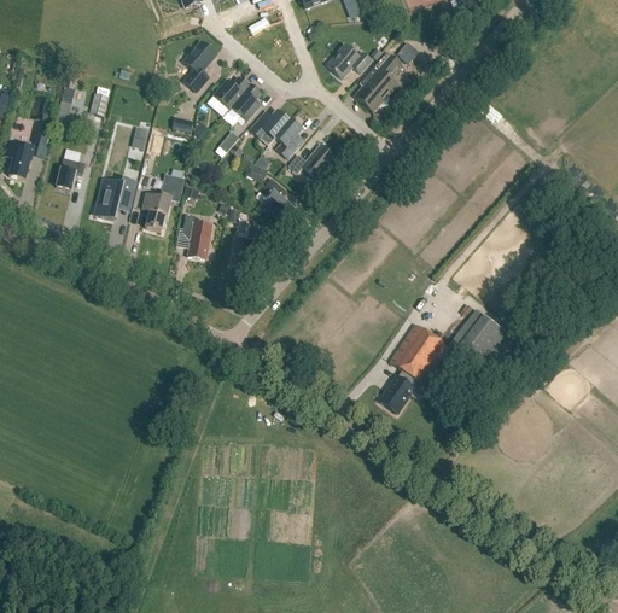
[(343,0),(350,17),(360,13),(355,0),(343,0)]
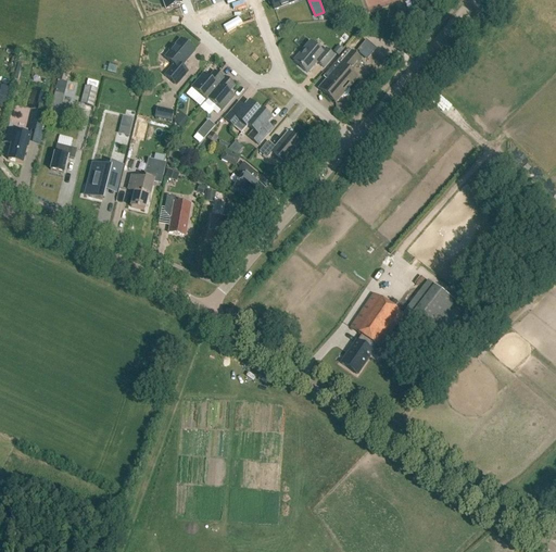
[(409,14),(420,11),(417,0),(405,0),(409,14)]
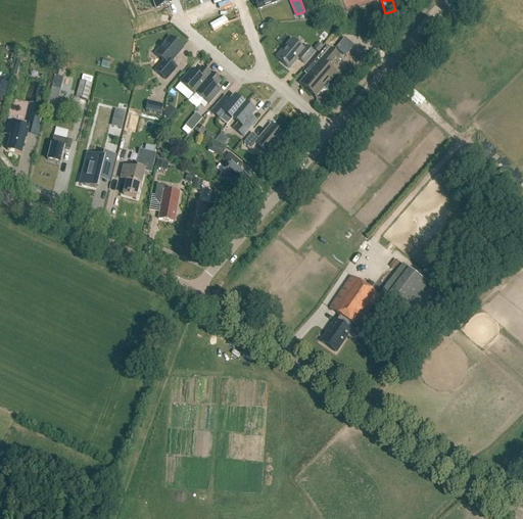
[(174,38),(170,35),(164,41),(162,41),(159,44),(159,46),(155,51),(161,57),(162,60),(155,68),(165,77),(176,64),(171,60),(183,46),(179,43),(179,40),(176,37),(174,38)]
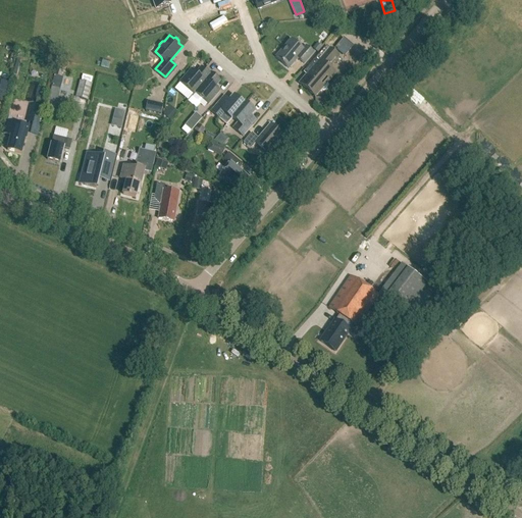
[(303,47),(293,38),(288,43),(286,42),(276,54),(281,59),(289,66),(298,55),(304,61),(313,50),(306,43),(303,47)]
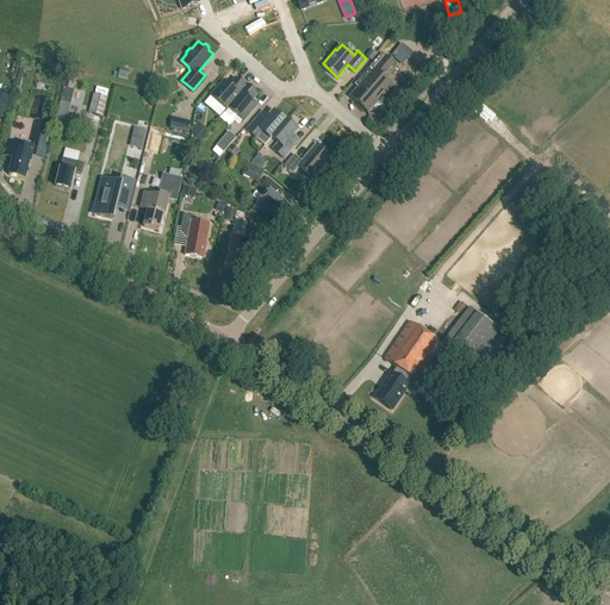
[(378,104),(384,97),(383,93),(391,82),(384,76),(396,62),(381,50),(355,80),(359,83),(350,94),(368,110),(374,103),(378,104)]
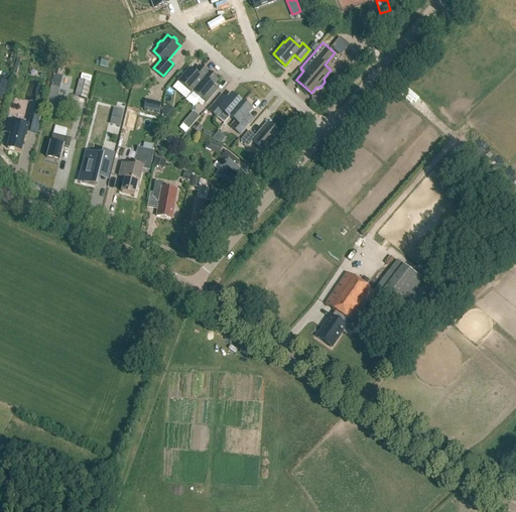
[(208,72),(207,71),(199,64),(194,70),(188,66),(177,79),(191,91),(192,89),(208,72)]
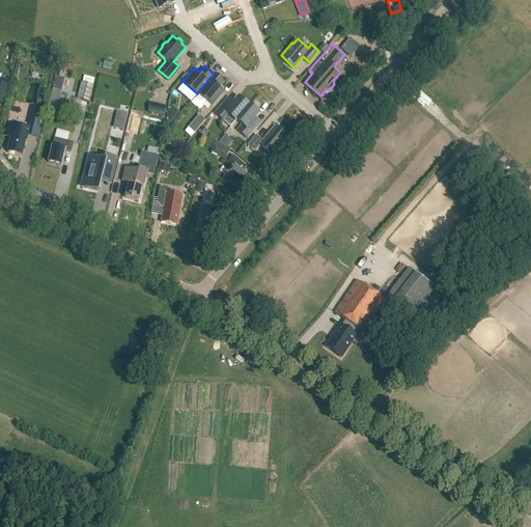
[(198,91),(212,103),(223,90),(218,86),(224,79),(215,72),(213,73),(214,74),(198,91)]
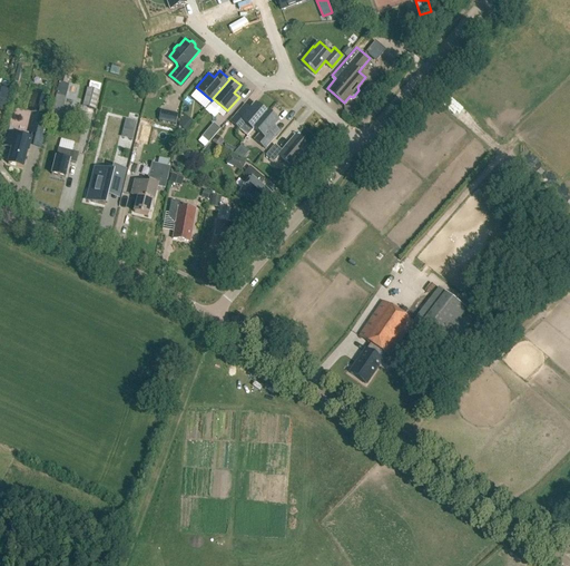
[(49,108),(52,84),(33,80),(30,105),(49,108)]
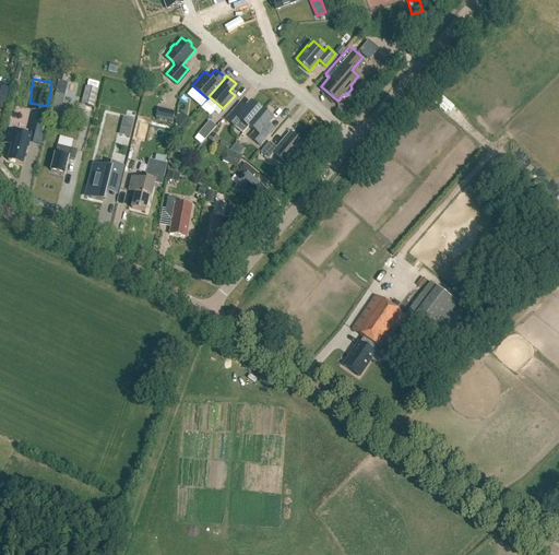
[(93,104),(98,86),(86,83),(82,101),(93,104)]
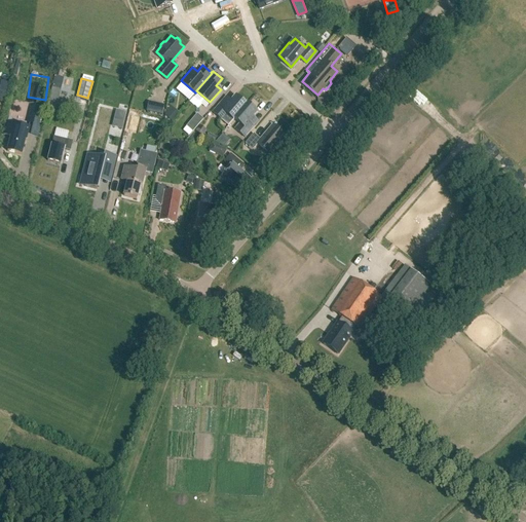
[(235,92),(231,98),(226,94),(213,109),(222,118),(227,113),(232,117),(234,116),(233,116),(246,102),(235,92)]
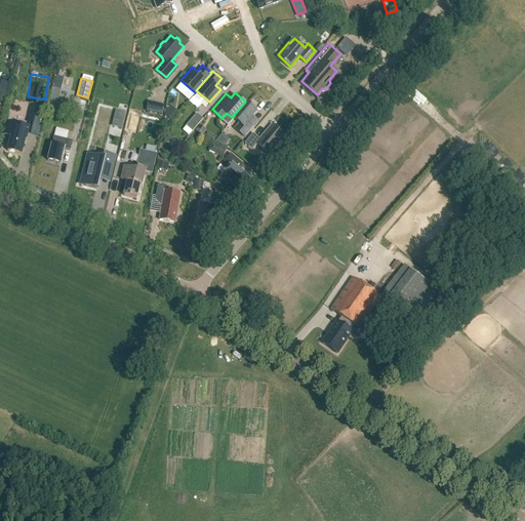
[(246,101),(245,102),(233,116),(234,116),(239,121),(234,126),(244,134),(257,119),(253,114),(257,110),(246,101)]
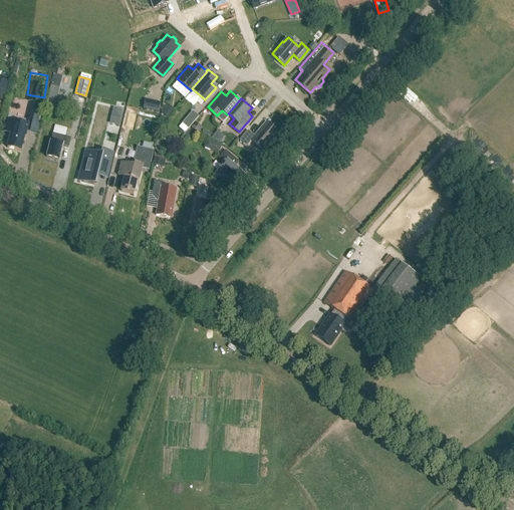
[(169,115),(176,106),(167,99),(163,102),(162,109),(169,115)]
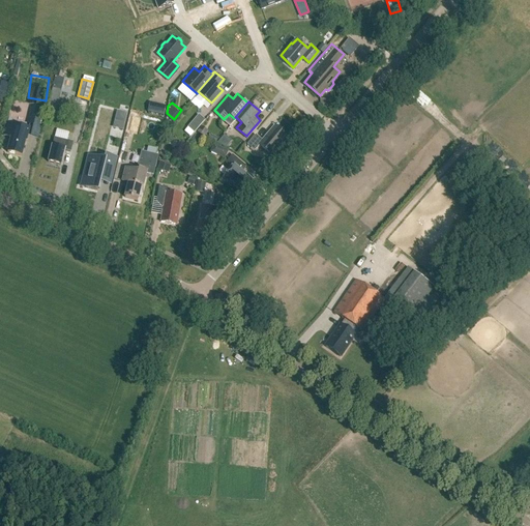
[(37,123),(41,107),(33,104),(29,120),(37,123)]
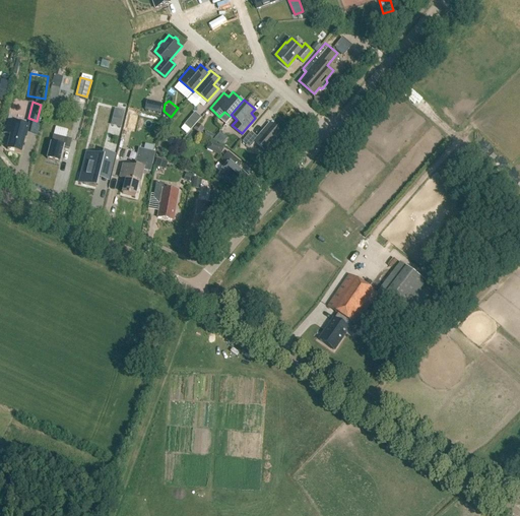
[(125,109),(117,107),(115,115),(123,117),(125,109)]
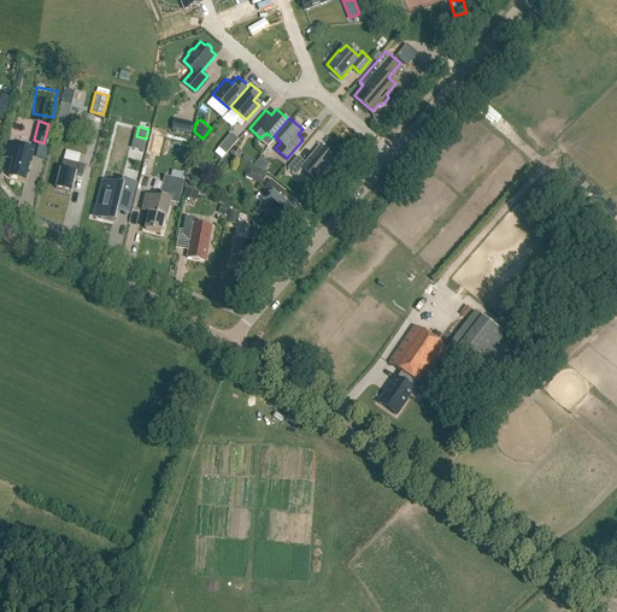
[(225,151),(239,136),(231,130),(218,145),(225,151)]
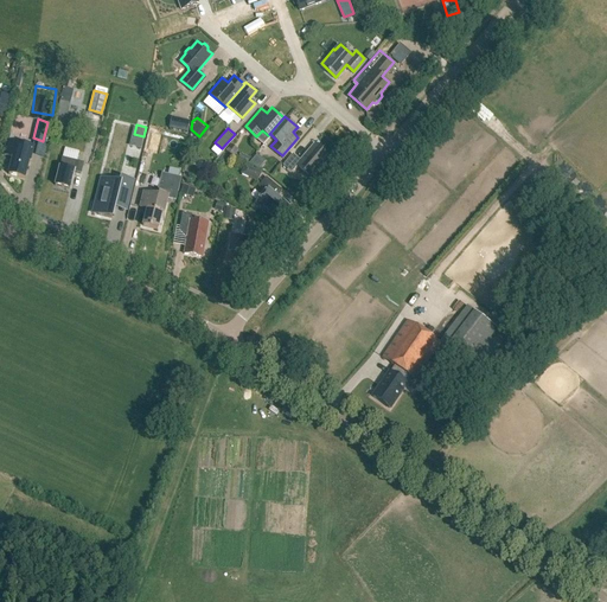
[(32,147),(17,143),(18,141),(7,139),(4,152),(13,154),(8,171),(24,174),(29,158),(30,158),(33,146),(32,145),(32,147)]
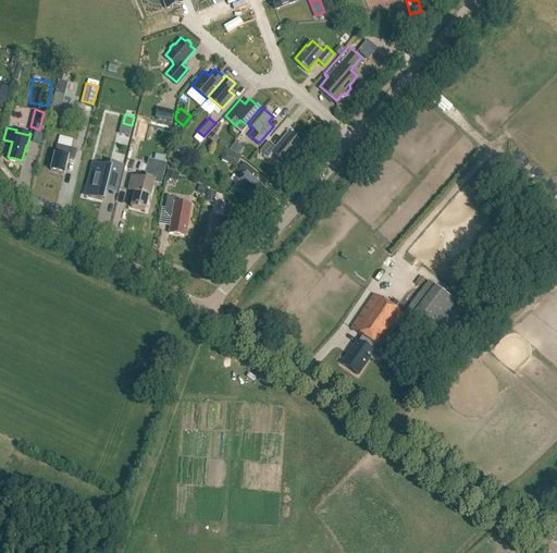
[(285,161),(302,142),(288,130),(275,145),(269,138),(260,149),(268,156),(272,149),(285,161)]
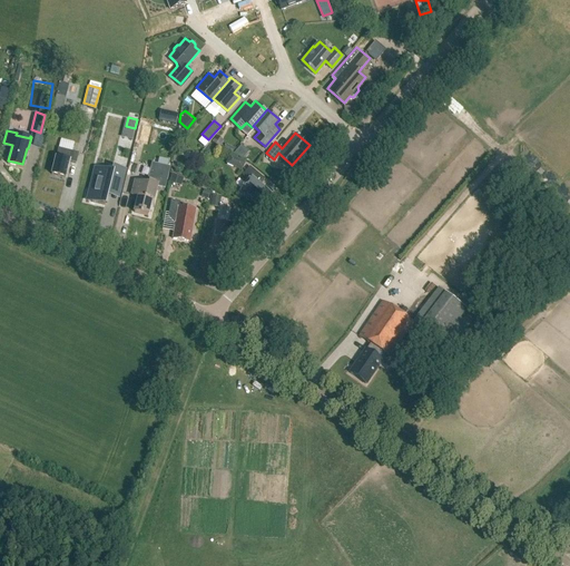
[(58,145),(56,154),(51,171),(66,175),(70,158),(77,160),(79,150),(58,145)]
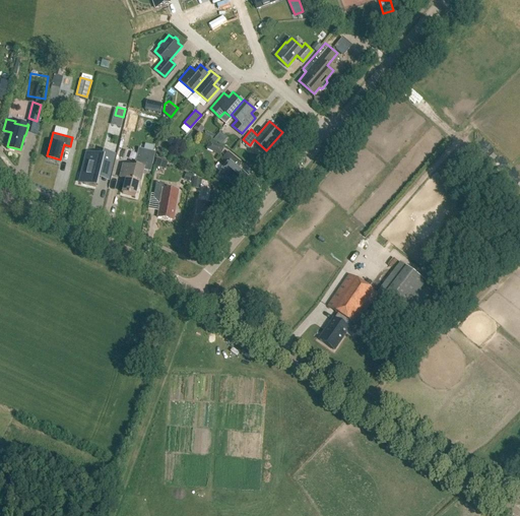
[(224,145),(209,138),(206,146),(220,153),(224,145)]
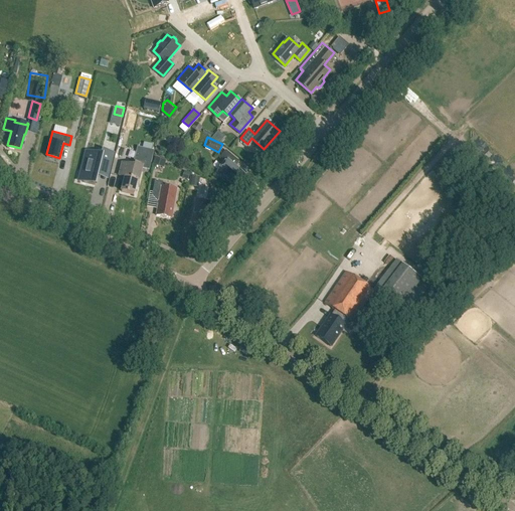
[(484,153),(491,150),(486,141),(479,144),(484,153)]
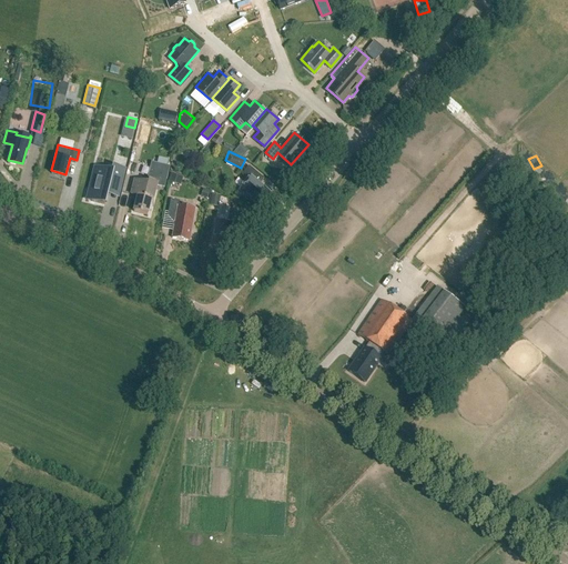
[(164,184),(169,164),(155,161),(152,173),(150,173),(149,181),(134,177),(131,191),(138,192),(133,209),(146,212),(151,197),(153,197),(156,182),(164,184)]
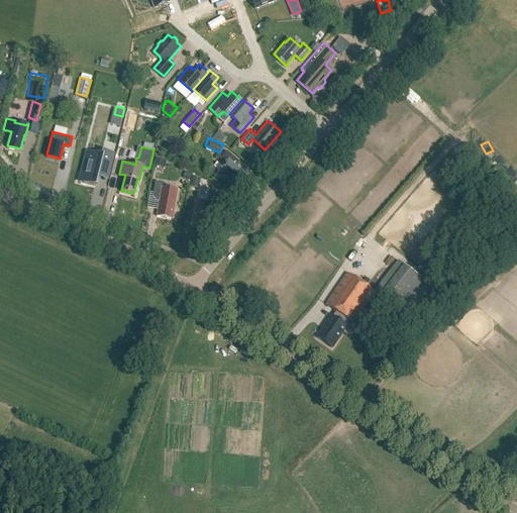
[(95,183),(97,173),(98,169),(107,171),(108,171),(113,151),(103,148),(102,154),(97,151),(87,149),(82,171),(85,172),(83,180),(95,183)]
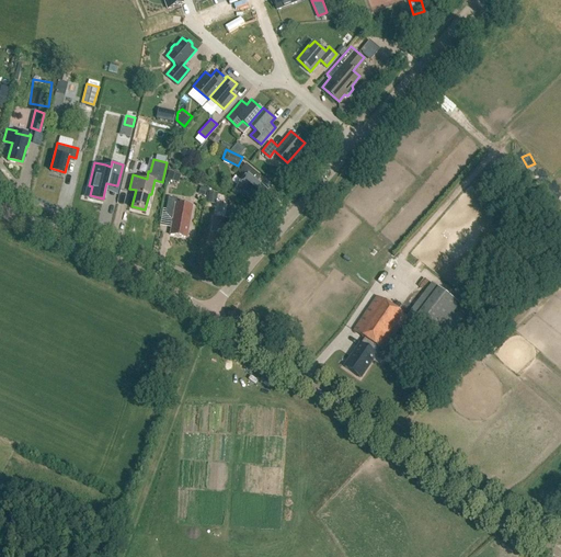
[(254,201),(266,186),(256,179),(260,173),(245,161),(238,169),(244,174),(235,186),(241,192),(243,190),(254,201)]
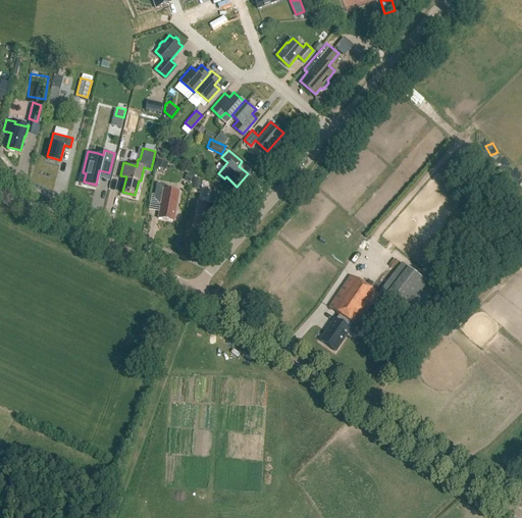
[(173,218),(178,190),(163,187),(164,182),(156,179),(153,196),(161,198),(157,215),(173,218)]
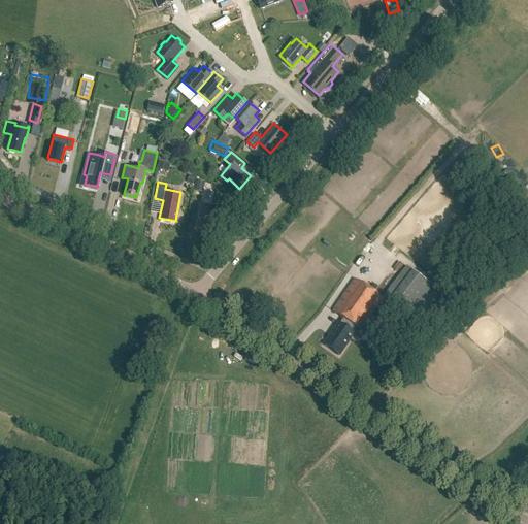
[(226,222),(228,209),(215,207),(216,205),(200,202),(196,225),(211,228),(212,220),(226,222)]
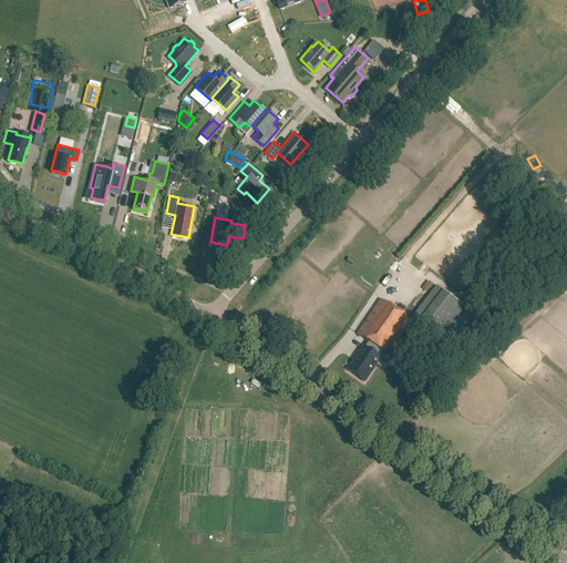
[(436,340),(464,305),(443,288),(415,324),(436,340)]
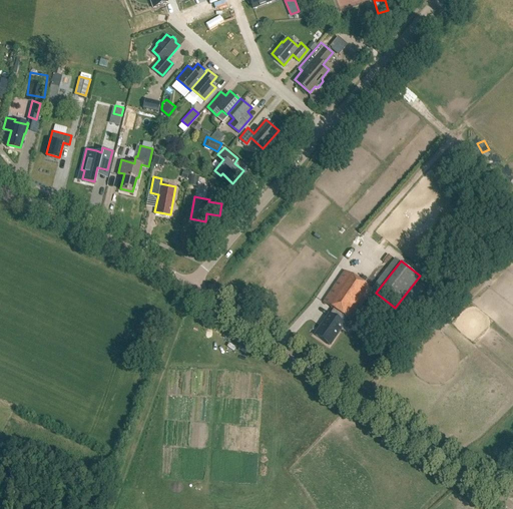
[(344,269),(323,300),(333,307),(347,316),(351,319),(372,288),(344,269)]
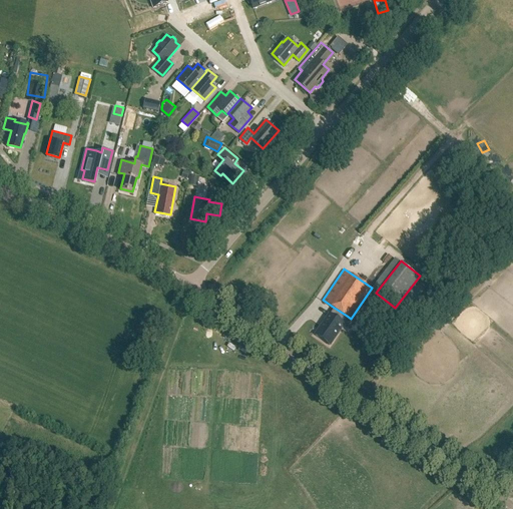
[(343,322),(347,316),(333,307),(330,313),(329,312),(315,333),(329,343),(343,322)]
